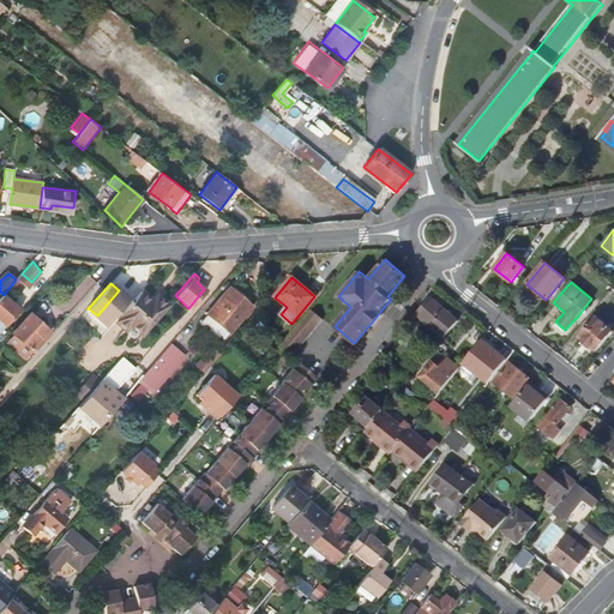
[(252,307),(229,288),(199,324),(222,343),(252,307)]
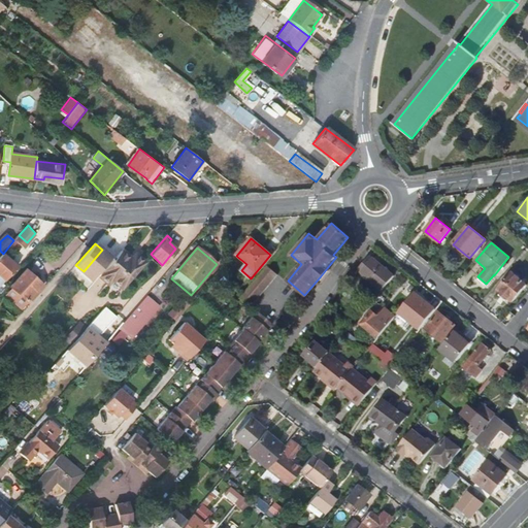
[(143,262),(134,254),(130,259),(121,250),(98,275),(107,283),(105,286),(116,294),(121,289),(137,269),(143,262)]
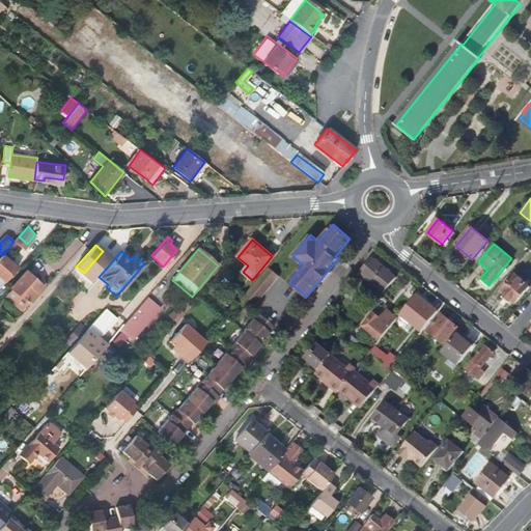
[(0,257),(0,286),(18,268),(3,255),(0,257)]
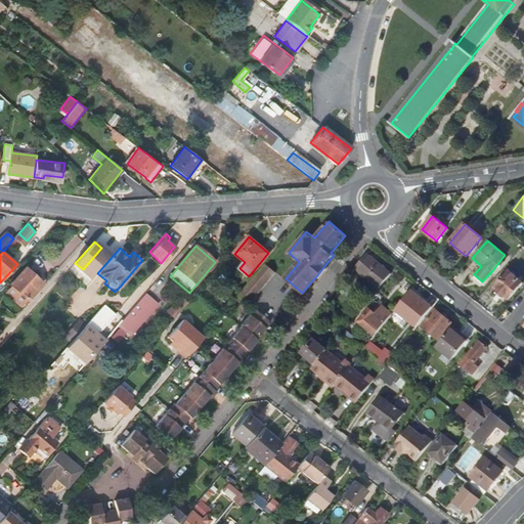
[(355,267),(379,289),(392,274),(366,254),(355,267)]
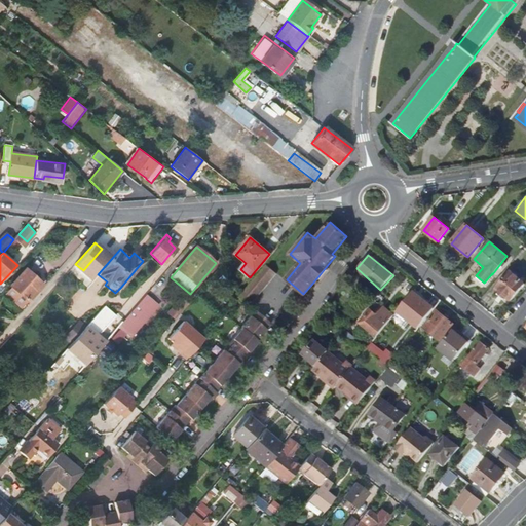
[(76,265),(72,268),(86,285),(91,282),(76,265)]
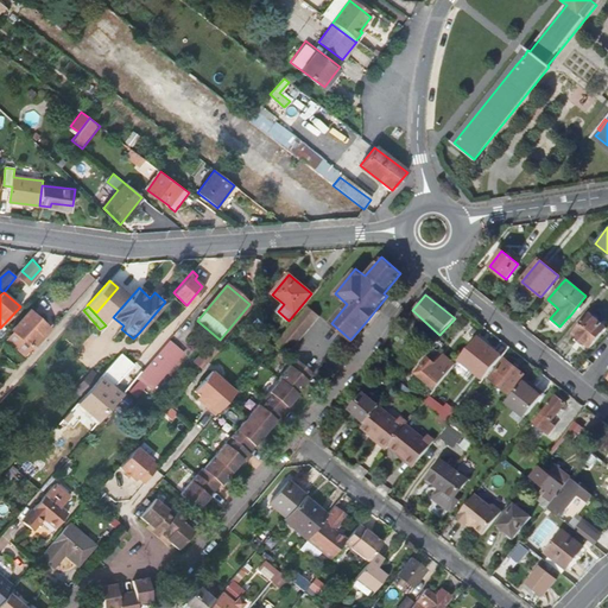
[(321,316),(309,306),(277,343),(290,354),(321,316)]
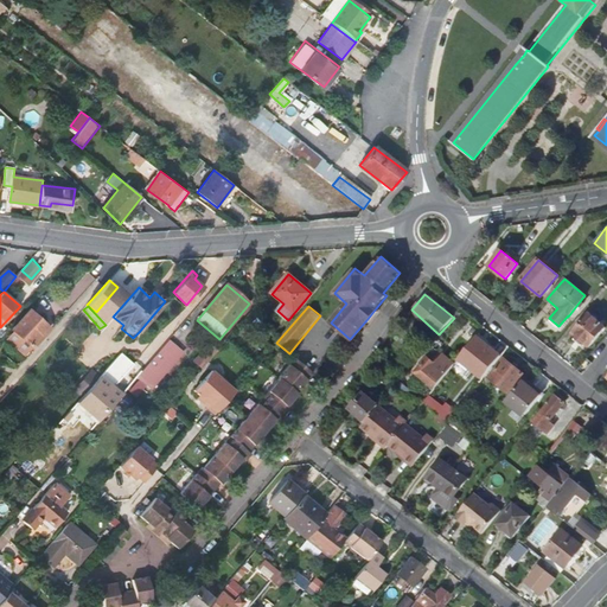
[(12,328),(31,345),(49,325),(30,308),(12,328)]
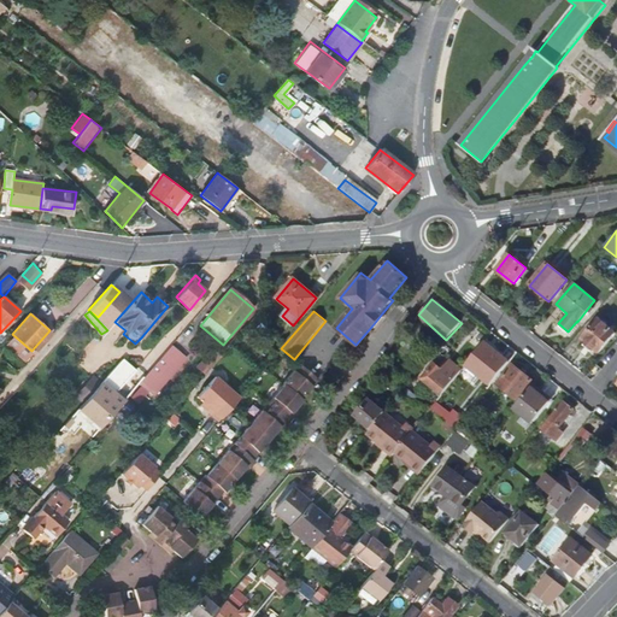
[(382,313),(372,325),(375,328),(385,317),(382,313)]
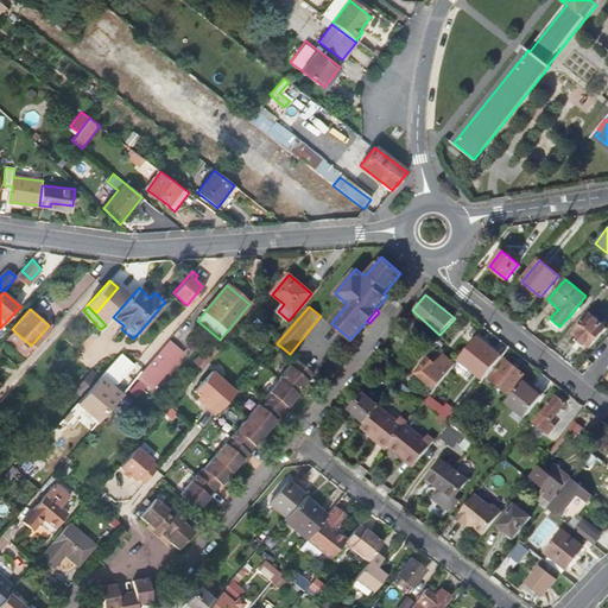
[(590,348),(607,328),(589,314),(574,334),(590,348)]
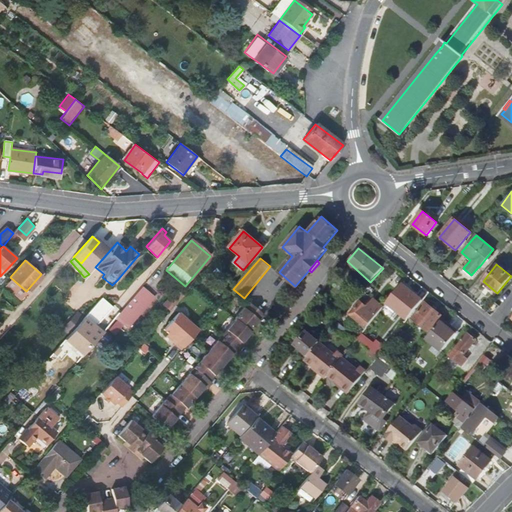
[(415,294),(402,284),(390,298),(403,309),(415,294)]
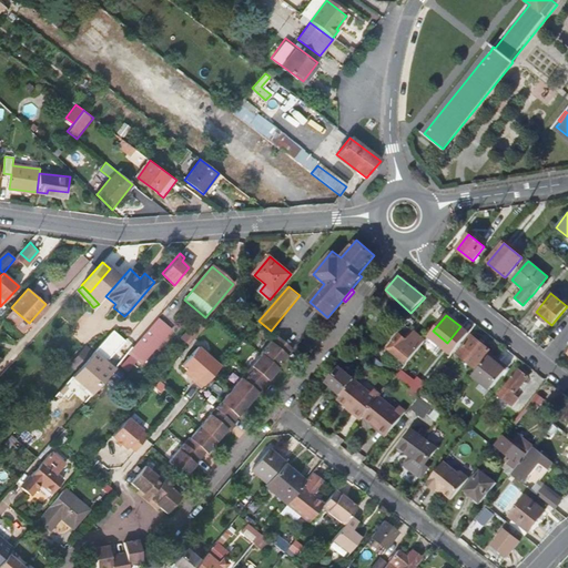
[(169,330),(154,317),(124,353),(139,365),(169,330)]
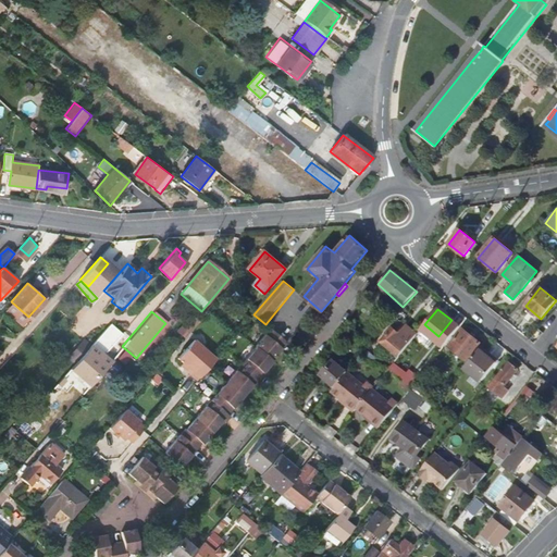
[(198,322),(192,316),(178,332),(185,338),(198,322)]
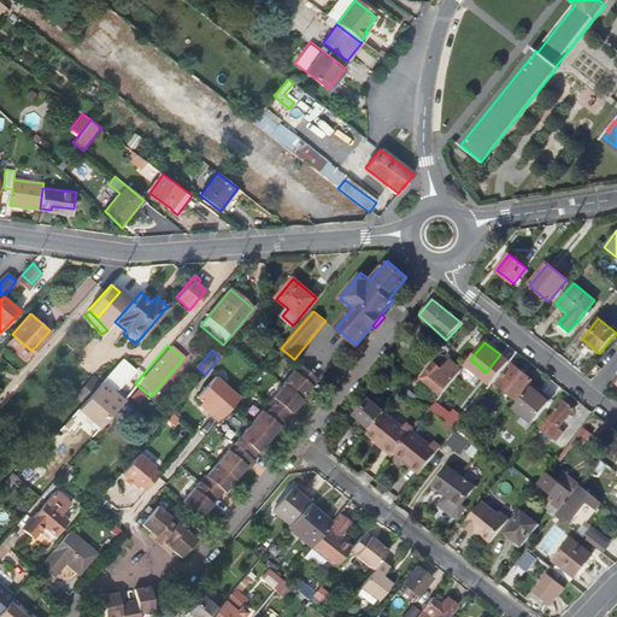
[(442,394),(462,370),(450,359),(442,369),(434,363),(422,377),(442,394)]
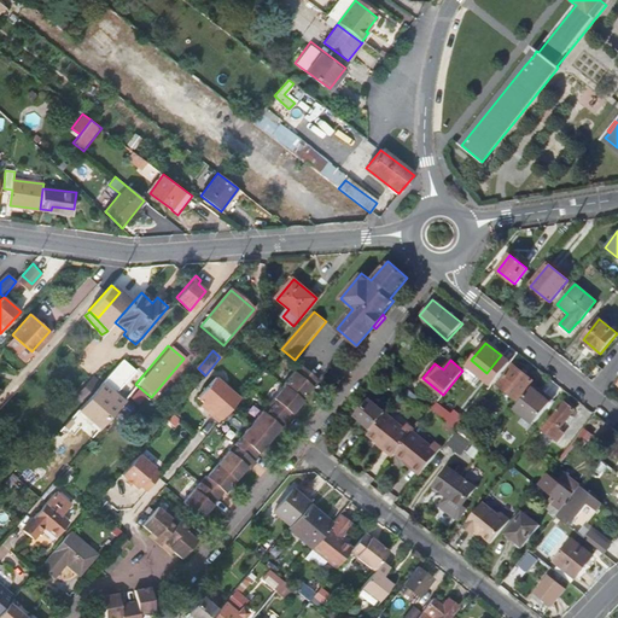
[(316,378),(301,365),(284,384),(286,385),(207,478),(205,477),(184,502),(203,518),(220,497),(217,495),(222,489),(225,491),(226,493),(244,471),(254,460),(279,431),(287,420),(296,410),(304,401),(303,400),(314,386),(310,384),(316,378)]
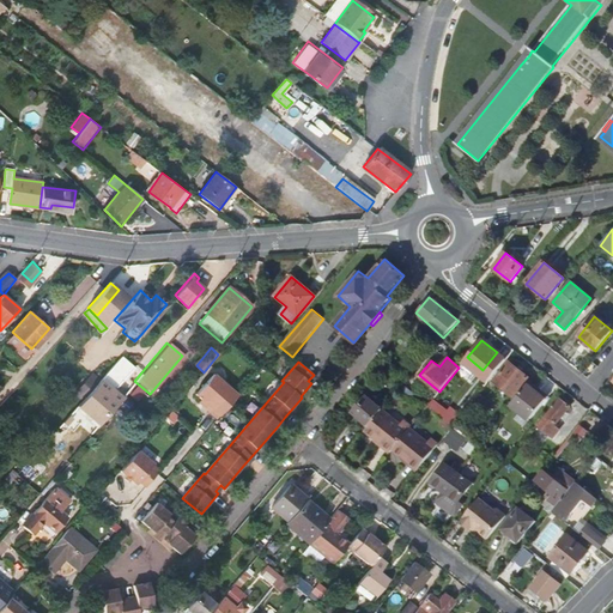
[(528,378),(509,362),(492,382),(513,398),(528,378)]
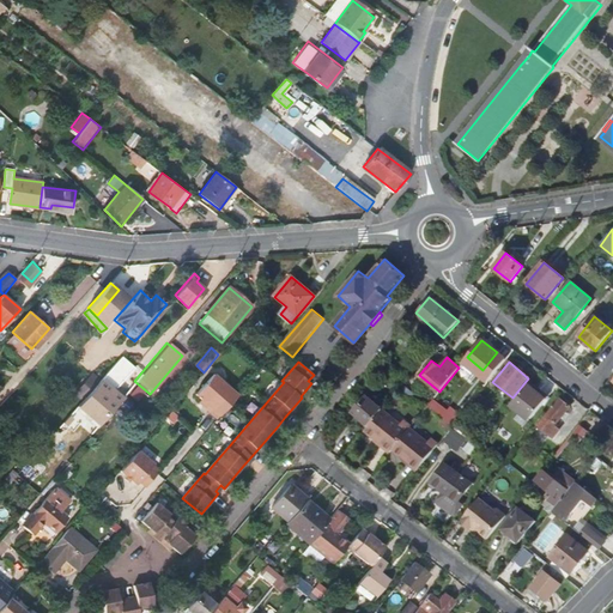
[(110,376),(107,372),(83,401),(102,418),(127,390),(110,376)]
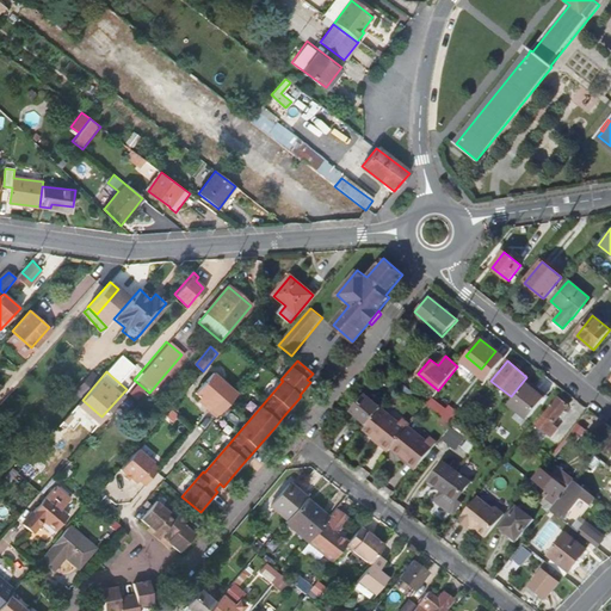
[(203,405),(210,411),(229,388),(213,372),(195,393),(204,402),(203,405)]
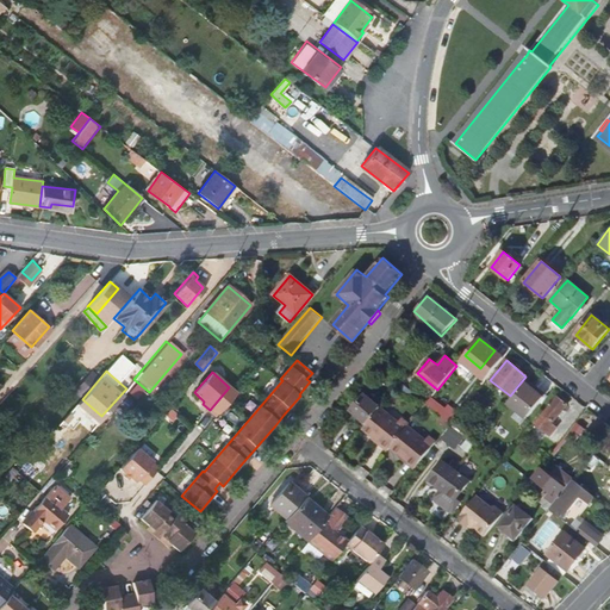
[(527,419),(545,398),(533,388),(534,386),(527,381),(509,404),(527,419)]
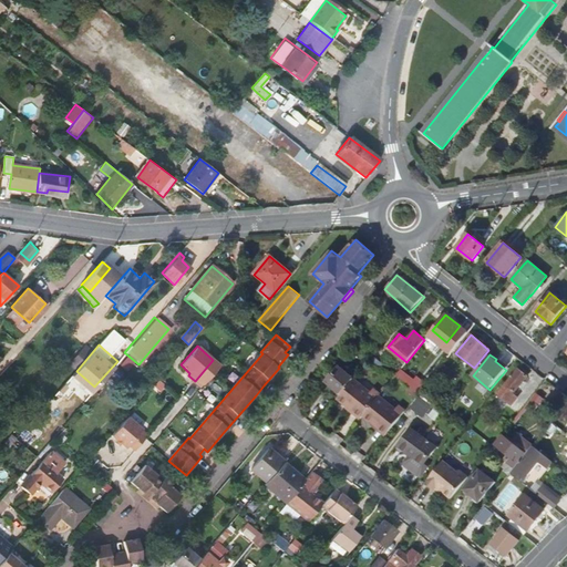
[(507,368),(496,359),(495,361),(506,370),(507,368)]
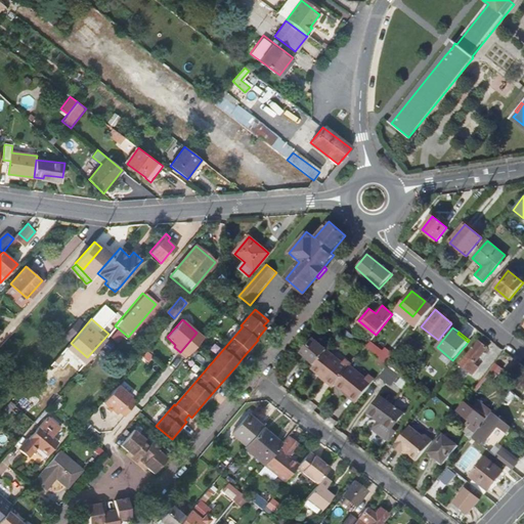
[(304,353),(316,363),(326,350),(329,349),(315,339),(304,353)]
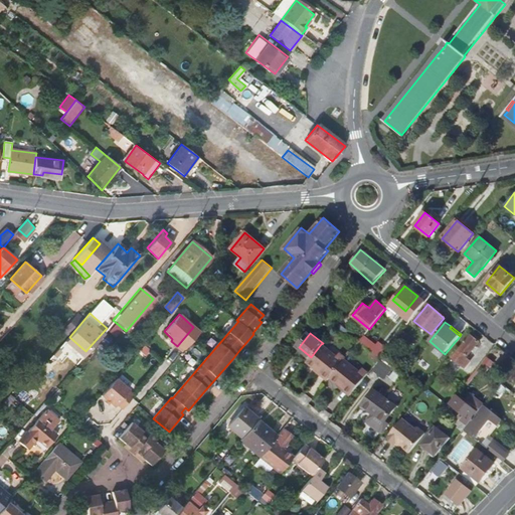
[(454,357),(466,367),(470,362),(466,358),(479,342),(471,336),(454,357)]
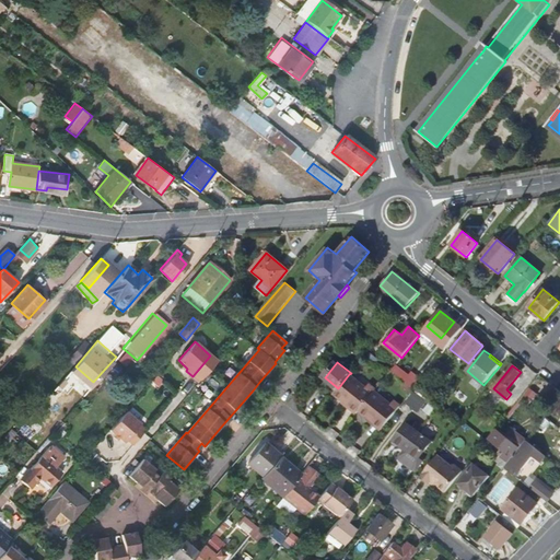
[(268,372),(260,381),(263,383),(270,373),(268,372)]
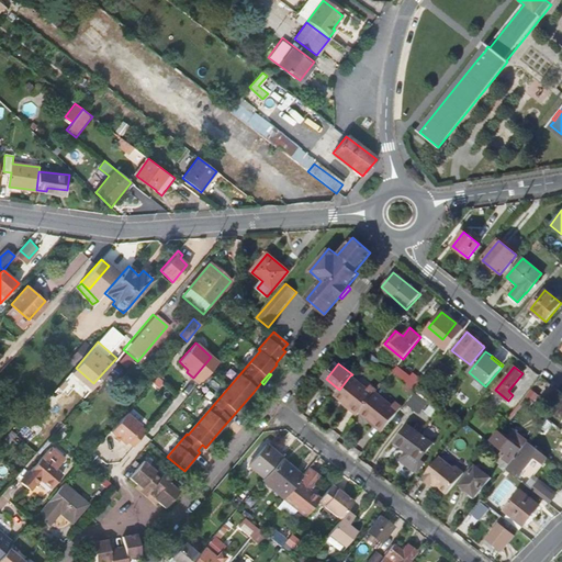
[(350,408),(358,414),(360,412),(375,392),(378,391),(371,385),(368,390),(350,375),(339,390),(336,394),(345,402),(351,407),(350,408)]
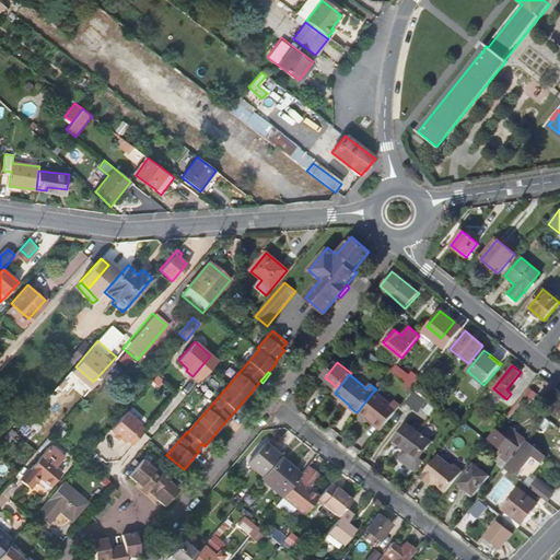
[(81,381),(68,400),(77,406),(90,387),(81,381)]
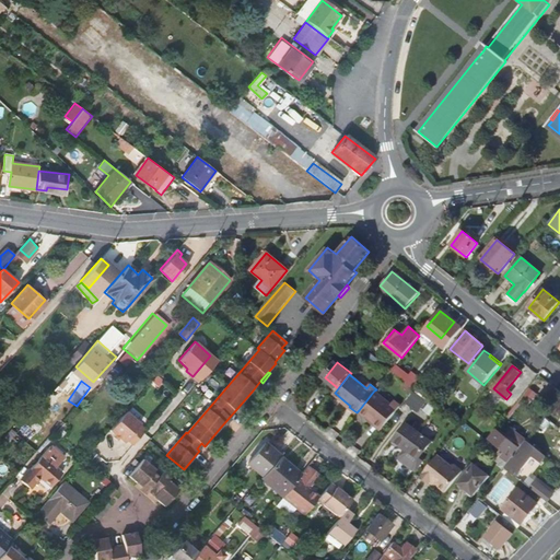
[(255,393),(263,383),(260,381),(253,391),(255,393)]
